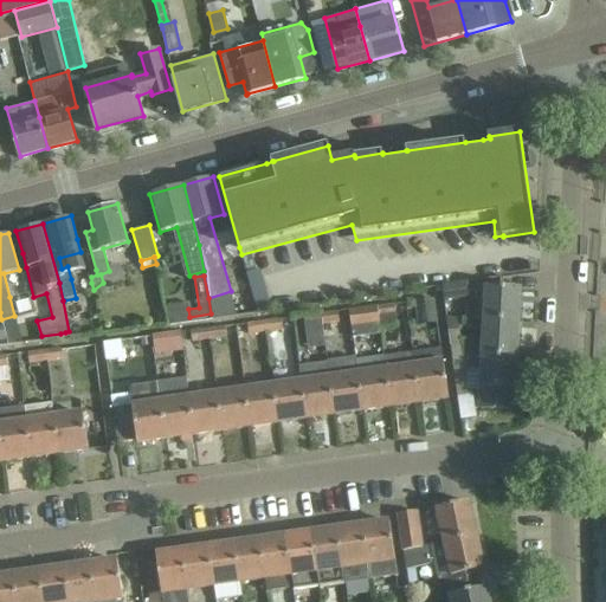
[(470,295),(468,279),(442,283),(444,299),(470,295)]
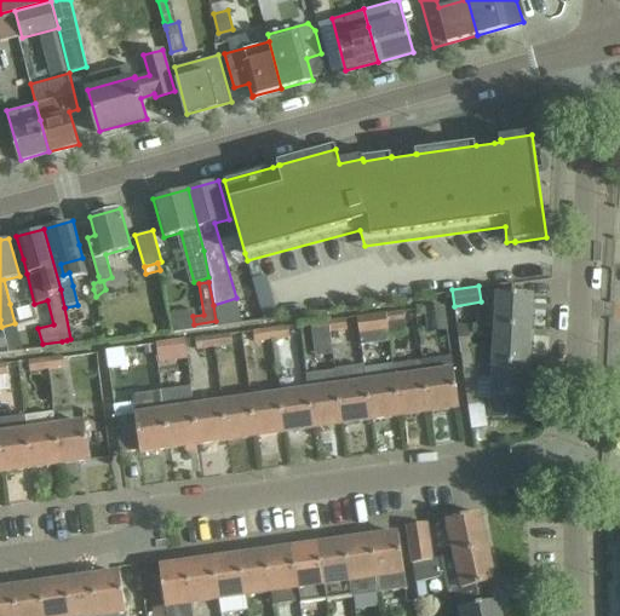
[(498,293),(495,326),(530,328),(532,294),(498,293)]
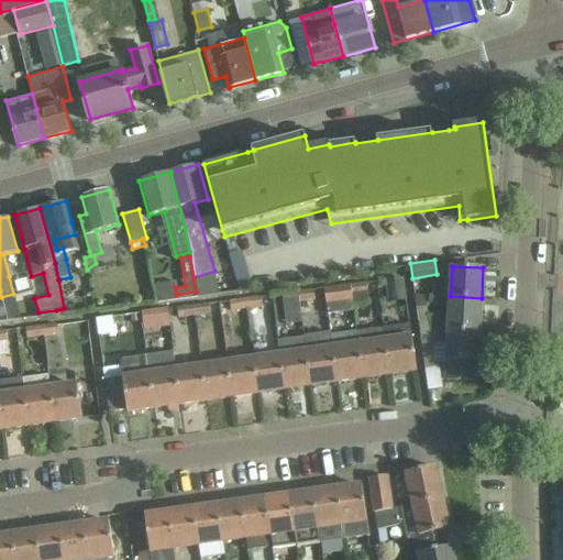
[(407,288),(405,276),(385,278),(389,305),(408,303),(407,288)]
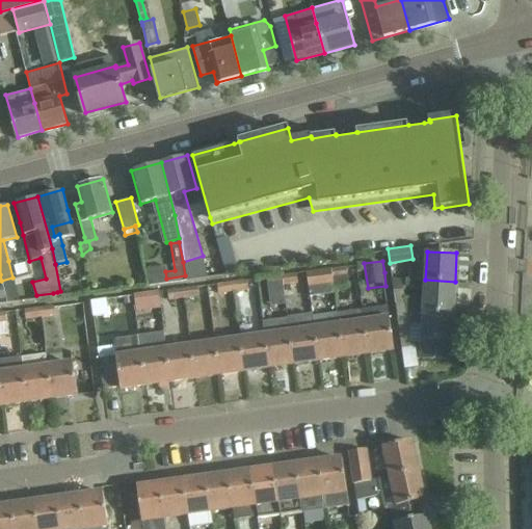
[(329,267),(330,275),(348,273),(346,265),(329,267)]
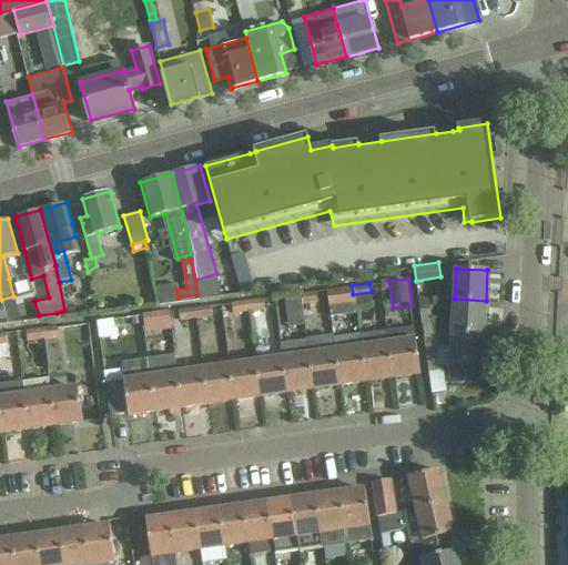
[(353,294),(352,285),(327,289),(330,303),(354,300),(353,294)]
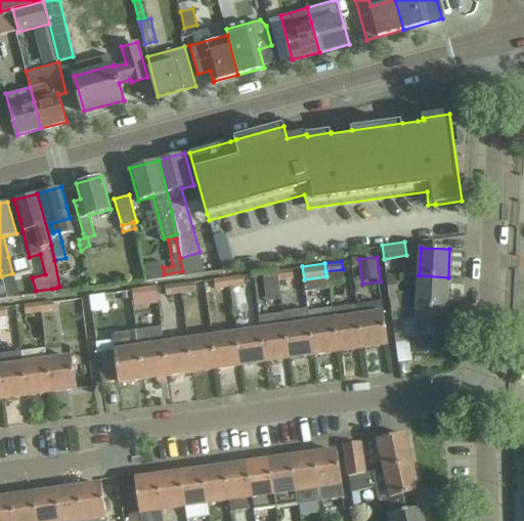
[(277,269),(278,279),(294,277),(292,267),(277,269)]
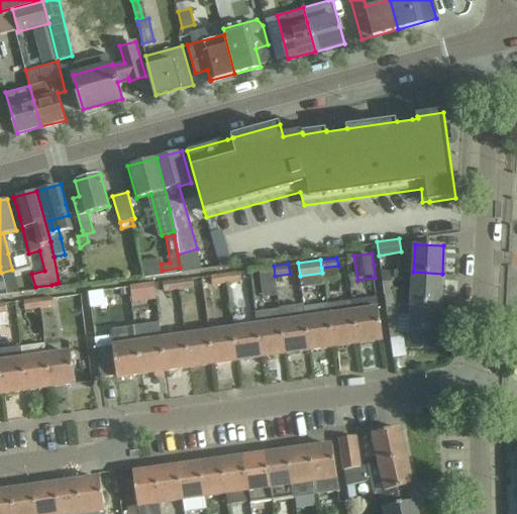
[(275,276),(274,266),(259,268),(261,277),(275,276)]
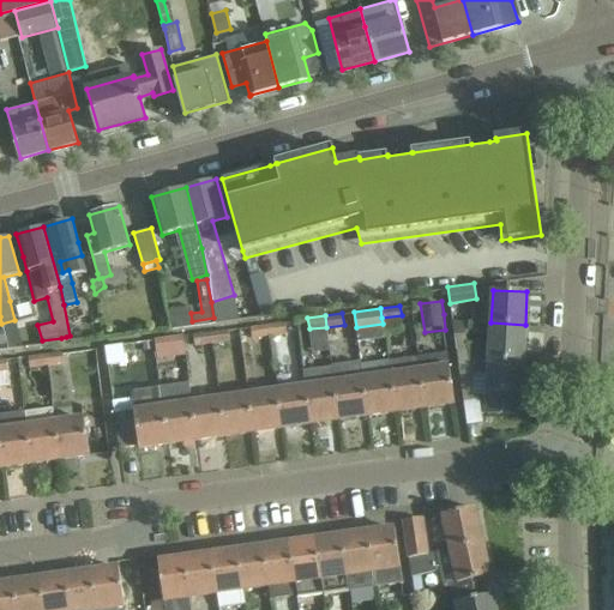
[(287,333),(286,320),(268,322),(269,334),(287,333)]
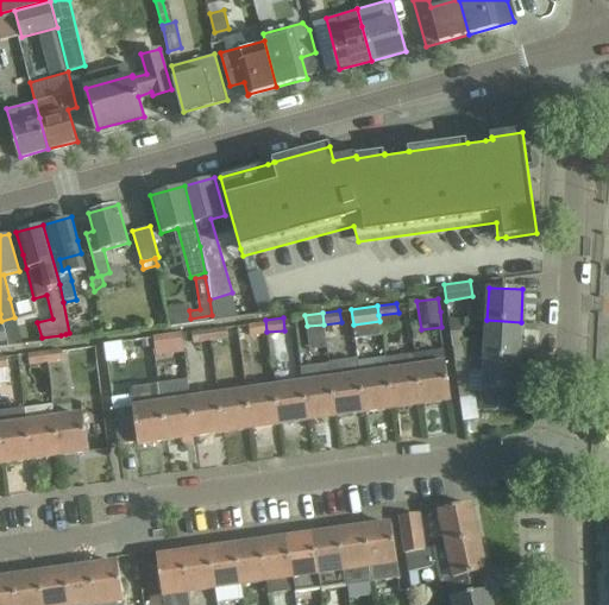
[(521,322),(487,320),(488,325),(487,341),(463,340),(460,328),(465,328),(464,319),(449,317),(452,347),(462,346),(464,357),(475,355),(519,359),(521,322)]
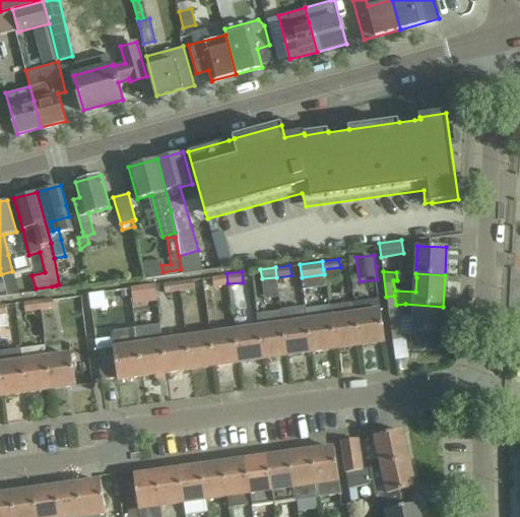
[(228,283),(226,273),(212,275),(214,285),(228,283)]
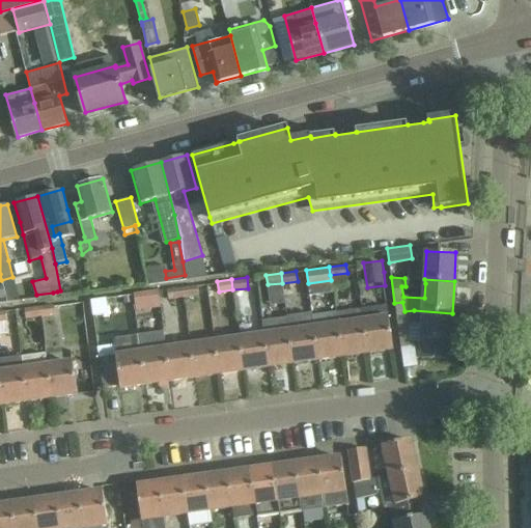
[(197,284),(182,286),(183,297),(199,295),(197,284)]
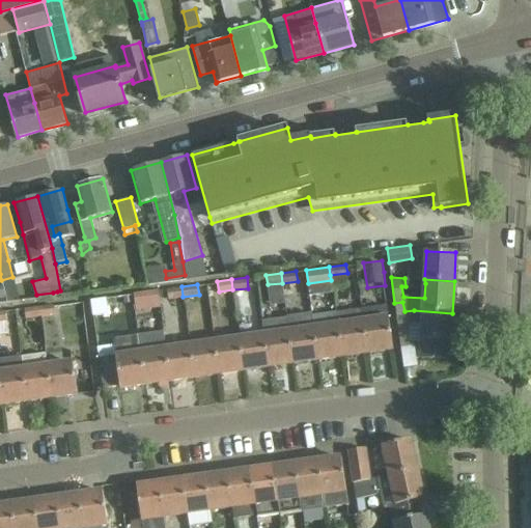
[(168,298),(183,297),(182,286),(167,287),(168,298)]
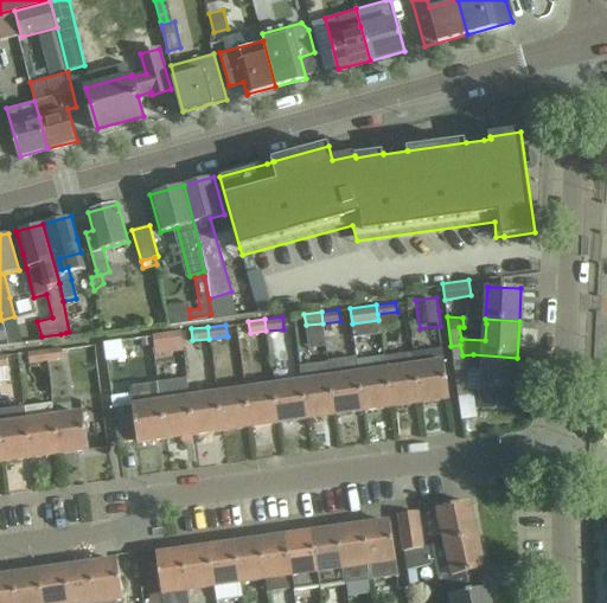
[(151,335),(152,346),(154,346),(155,353),(181,350),(179,331),(153,333),(153,334),(151,335)]
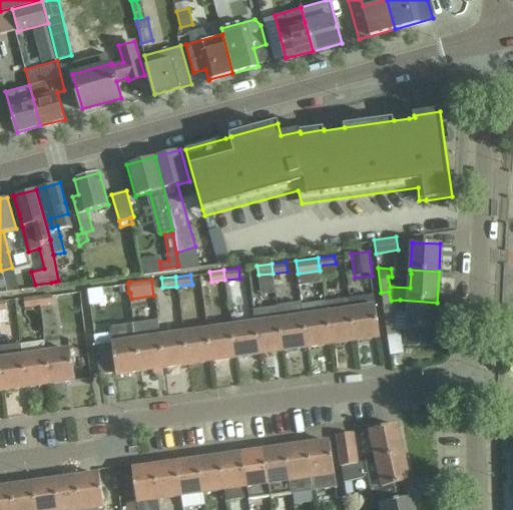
[(128,293),(127,284),(114,285),(115,295),(128,293)]
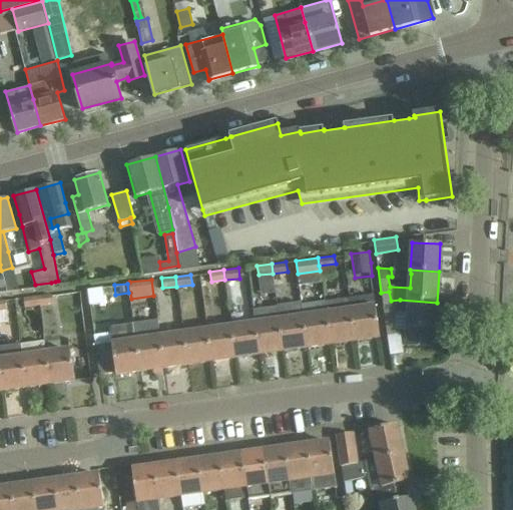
[(103,287),(87,289),(90,304),(105,302),(103,287)]
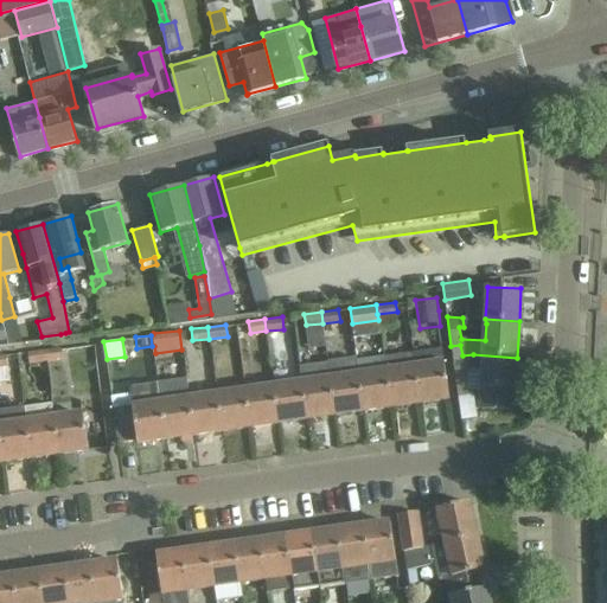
[(512,387),(516,387),(517,358),(473,354),(462,355),(460,345),(451,346),(452,352),(459,396),(474,393),(471,373),(470,373),(470,369),(484,370),(483,386),(481,406),(511,408),(512,387)]
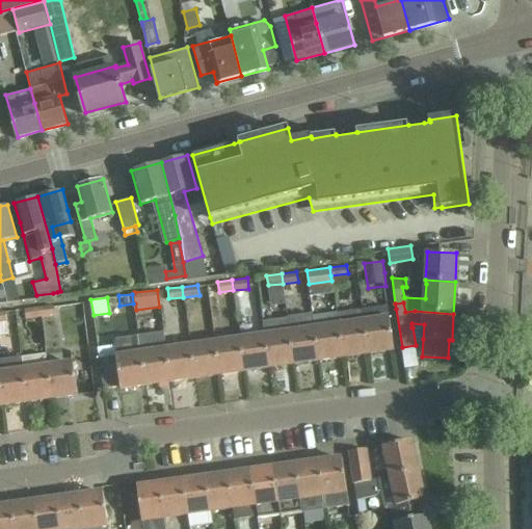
[(54,303),(42,306),(43,316),(56,314),(54,303)]
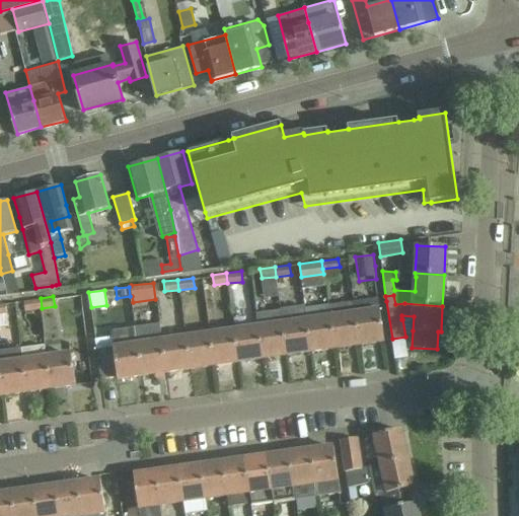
[(355,312),(359,344),(384,340),(378,297),(353,301),(355,312)]
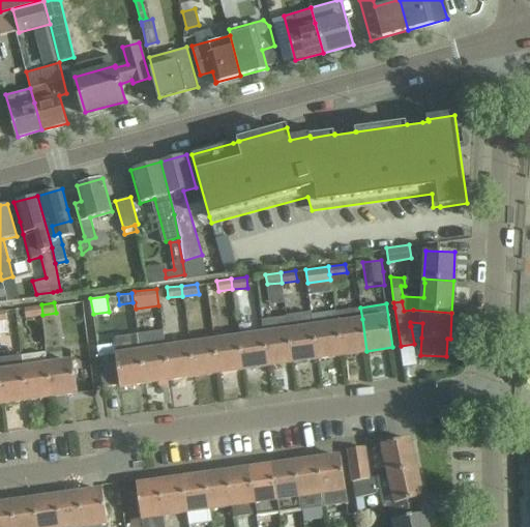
[(26,317),(40,315),(42,315),(41,304),(28,306),(24,306),(26,317)]
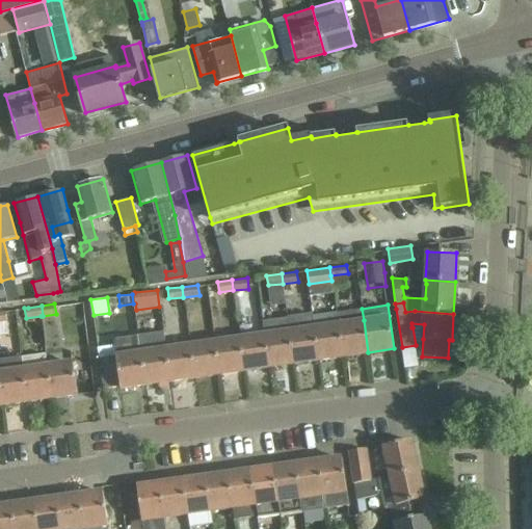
[(311,312),(318,360),(343,355),(338,323),(336,311),(313,314),(313,312),(311,312)]
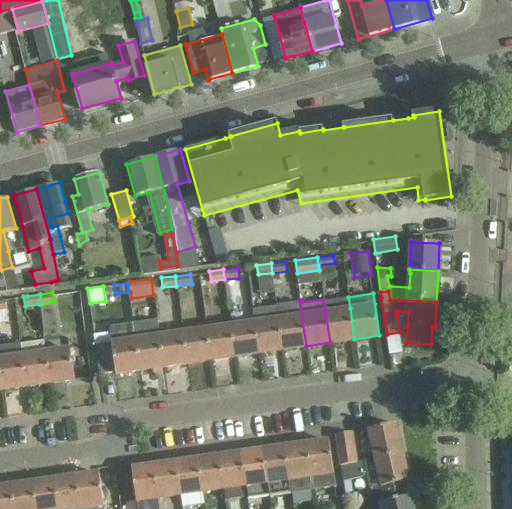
[(275,305),(281,349),(306,346),(299,300),(276,303),(277,305),(275,305)]
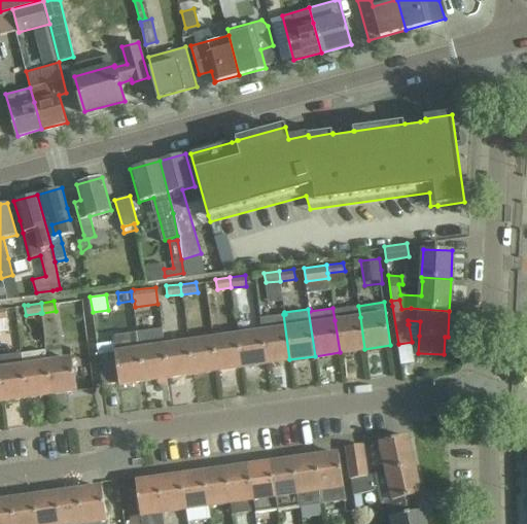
[(267,362),(289,359),(283,314),(259,318),(261,330),(267,362)]
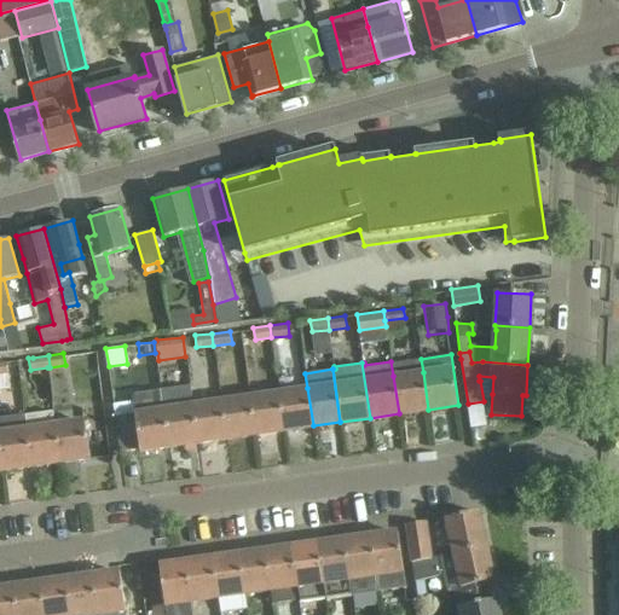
[(399,413),(428,410),(423,372),(393,376),(399,413)]
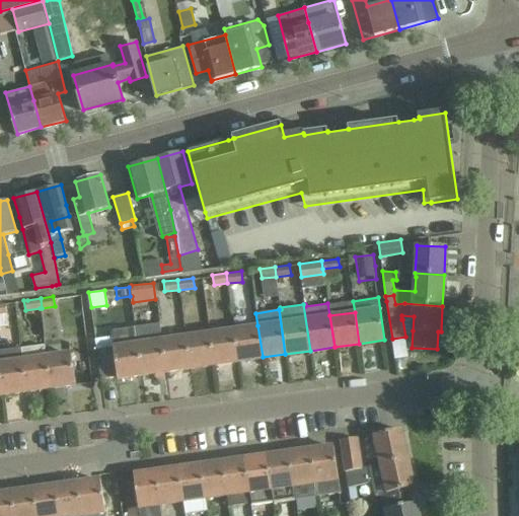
[(134,326),(142,374),(166,371),(161,340),(159,322),(134,326)]
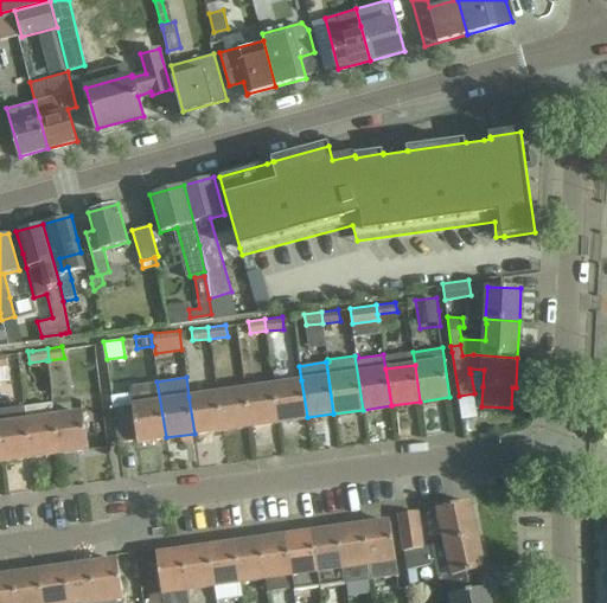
[(273,385),(279,422),(307,417),(301,380),(273,385)]
